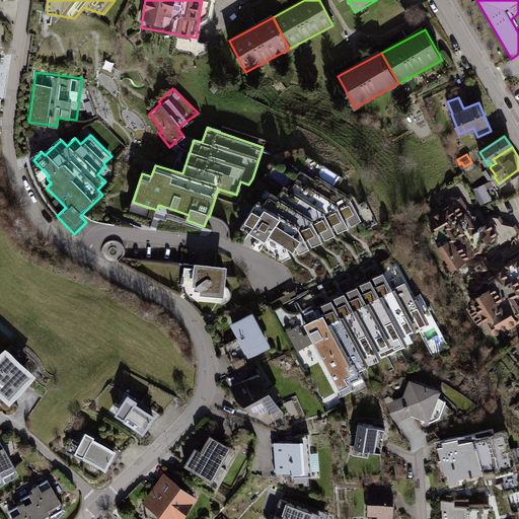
[(489,181),(492,179),(486,170),(483,172),(489,181)]
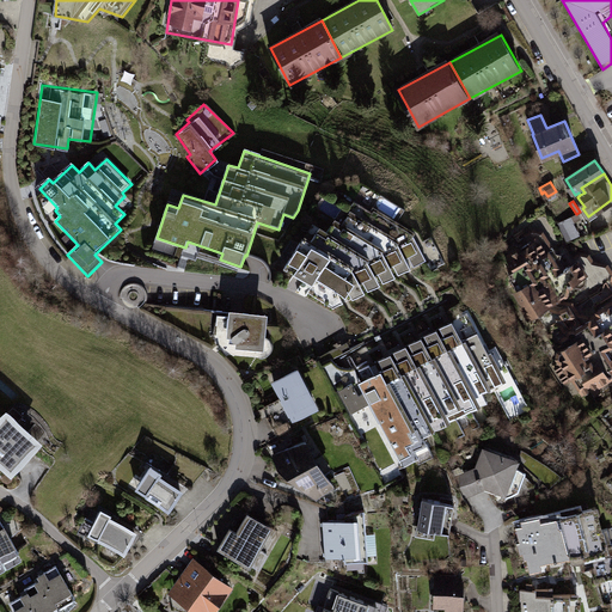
[(285,271),(342,305),(347,303),(361,295),(374,288),(393,280),(408,273),(428,263),(415,234),(374,212),(372,216),(354,206),(343,226),(335,221),(328,233),(319,227),(311,242),(304,237),(285,271)]
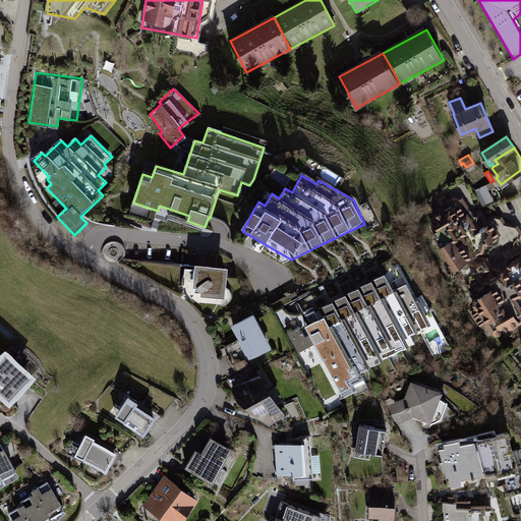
[(489,186),(477,190),(482,205),(495,200),(489,186)]
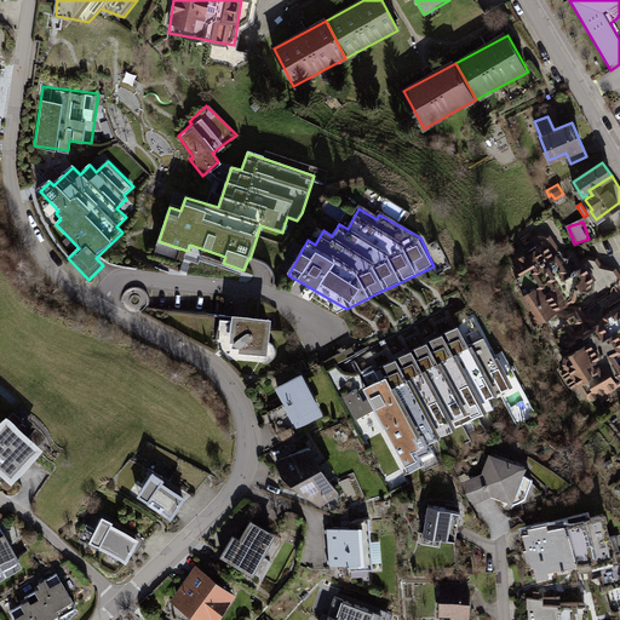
[(572,273),(555,244),(550,247),(545,241),(512,262),(521,275),(515,279),(518,283),(517,285),(528,302),(527,306),(537,321),(546,315),(549,315),(575,298),(573,293),(593,280),(584,267),(575,273),(574,270),(572,273)]
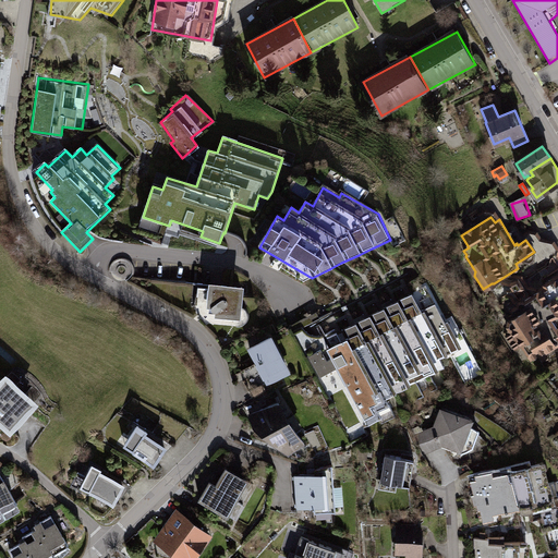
[(557,283),(557,284),(555,280),(550,279),(543,284),(545,288),(509,311),(517,323),(517,325),(517,326),(505,334),(516,350),(521,347),(531,361),(537,356),(542,363),(547,360),(544,355),(557,347),(554,340),(556,339),(557,341),(557,283)]
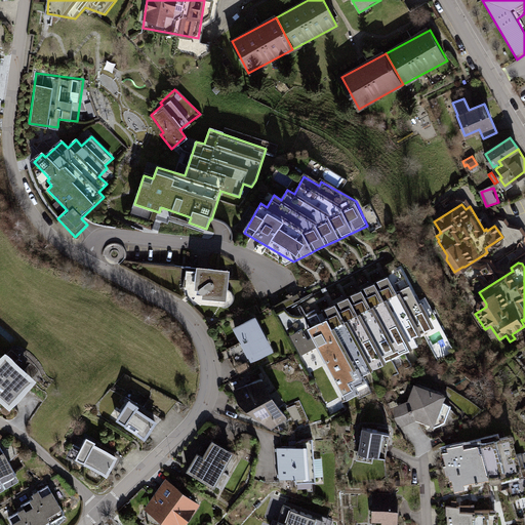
[(227,271),(183,267),(182,279),(185,284),(198,285),(200,288),(199,289),(199,290),(199,291),(200,292),(201,293),(202,294),(203,294),(205,293),(206,295),(206,296),(214,297),(214,296),(223,297),(224,287),(225,287),(227,271)]
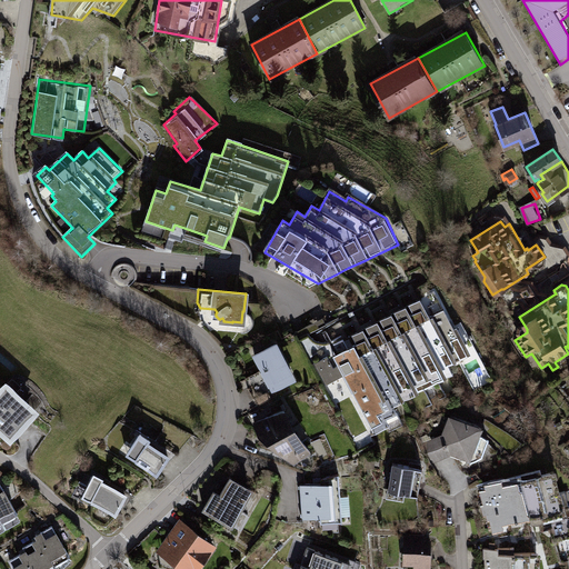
[(337,320),(302,339),(360,446),(386,432),(388,436),(491,379),(461,323),(453,328),(435,293),(348,340),(337,320)]
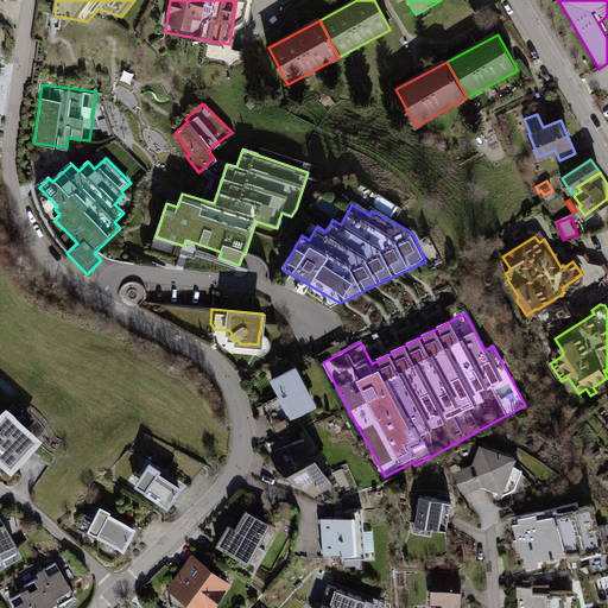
[(296,360),(268,375),(290,413),(317,399),(296,360)]
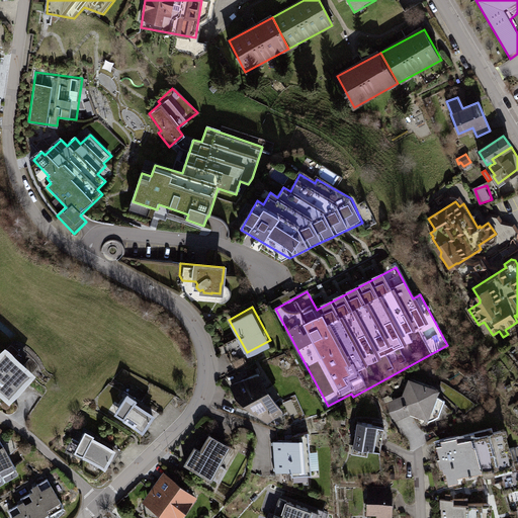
[(239,355),(244,353),(238,341),(233,343),(239,355)]
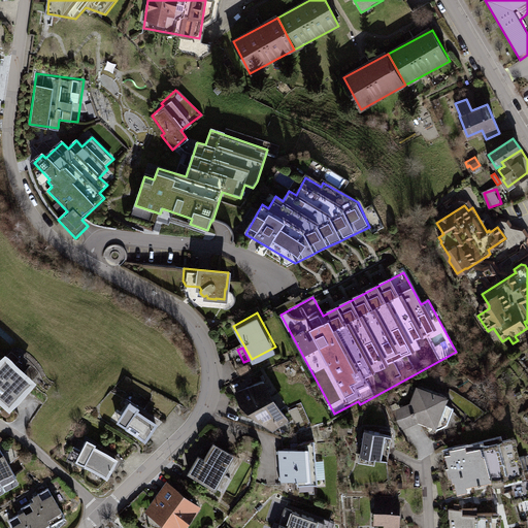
[(5,350),(0,356),(0,400),(10,409),(38,378),(5,350)]
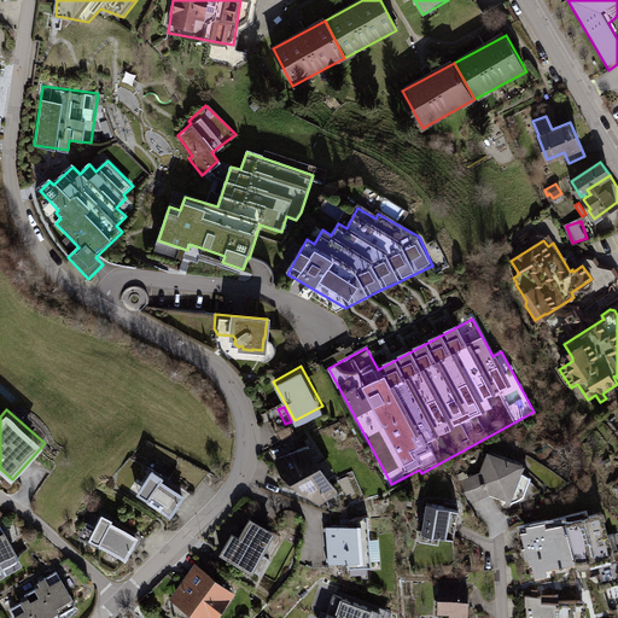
[(292,433),(289,426),(278,432),(281,439),(292,433)]
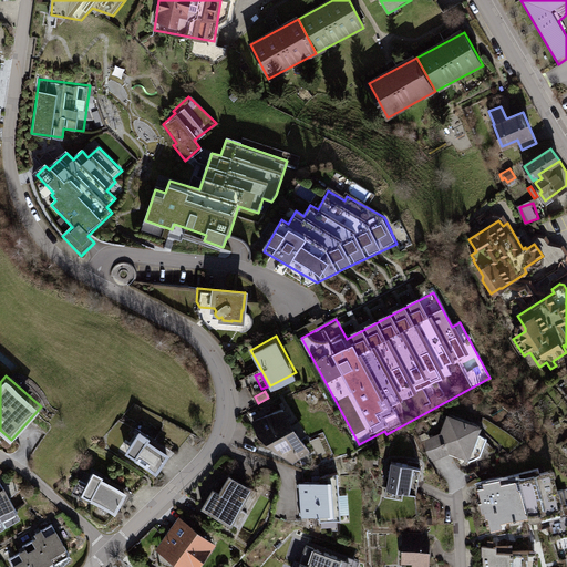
[(265,439),(294,420),(285,403),(253,418),(256,431),(265,439)]
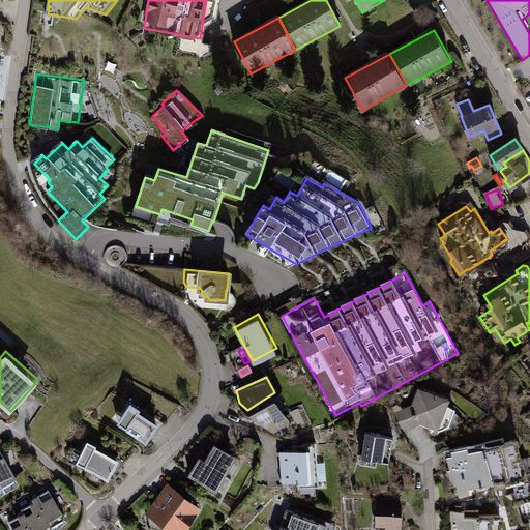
[(454,409),(446,406),(449,396),(418,385),(412,404),(393,412),(403,432),(420,423),(439,432),(448,427),(454,409)]
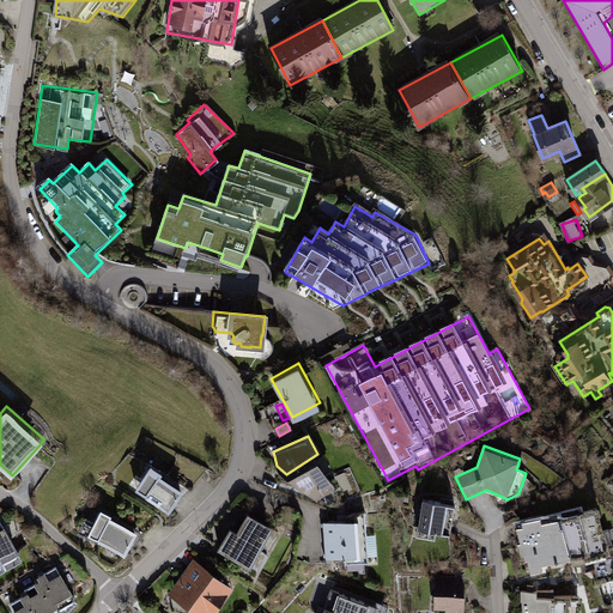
[(317,454),(286,474),(315,498),(335,484),(317,454)]
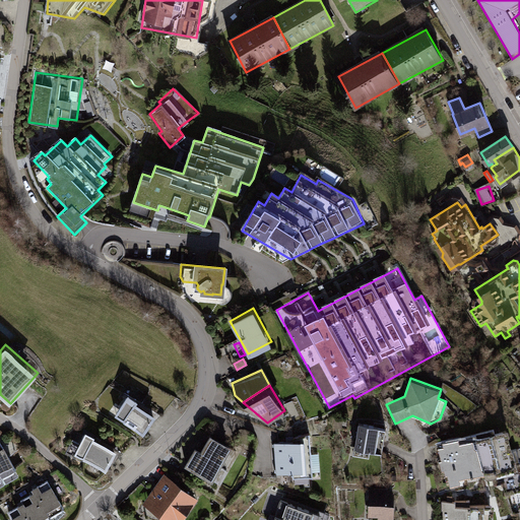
[(159,415),(125,392),(110,414),(145,437),(159,415)]
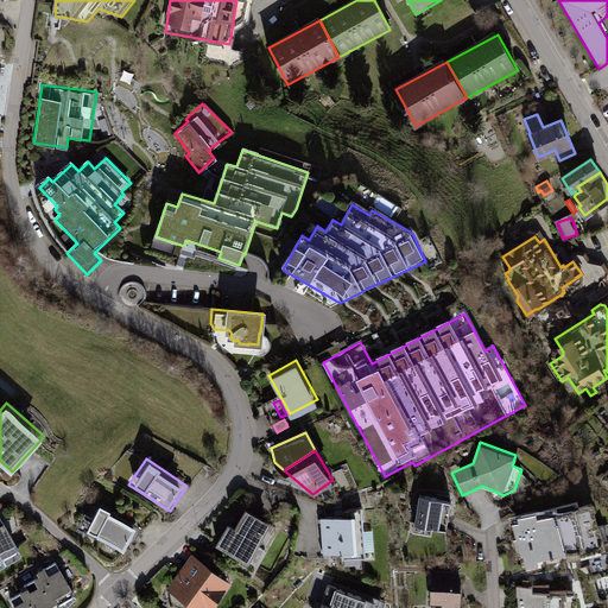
[(407,491),(388,488),(387,499),(406,501),(407,491)]
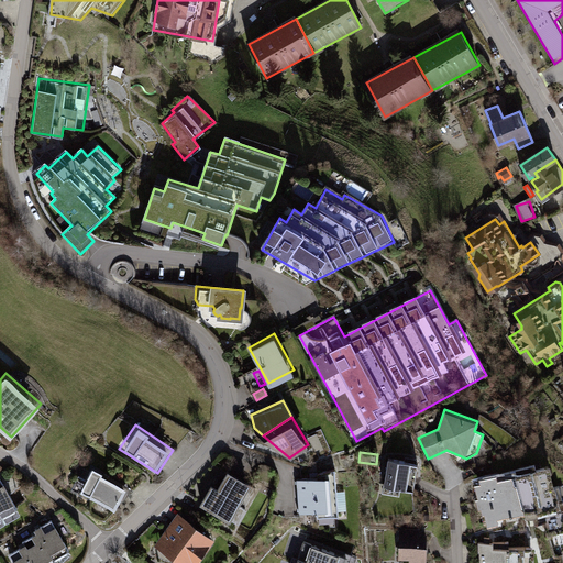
[(418,463),(388,459),(384,485),(414,490),(418,463)]
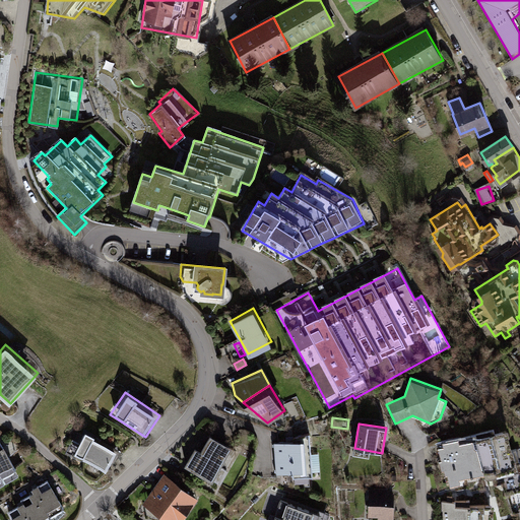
[(474,435),(484,472),(485,479),(492,477),(507,473),(506,472),(519,468),(519,463),(516,449),(508,451),(503,432),(495,434),(494,430),(474,435)]
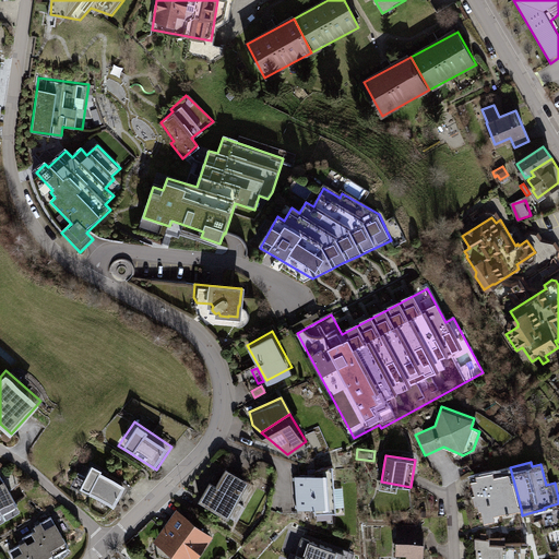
[(126,483),(92,464),(80,486),(115,504),(126,483)]
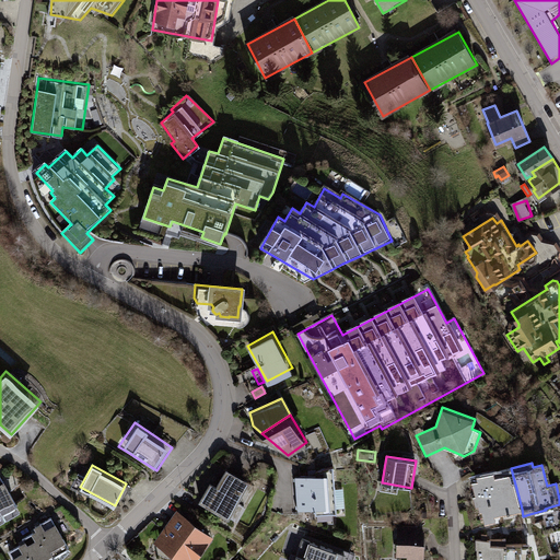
[(296,492),(335,490),(334,466),(316,471),(316,476),(295,477),(296,492)]
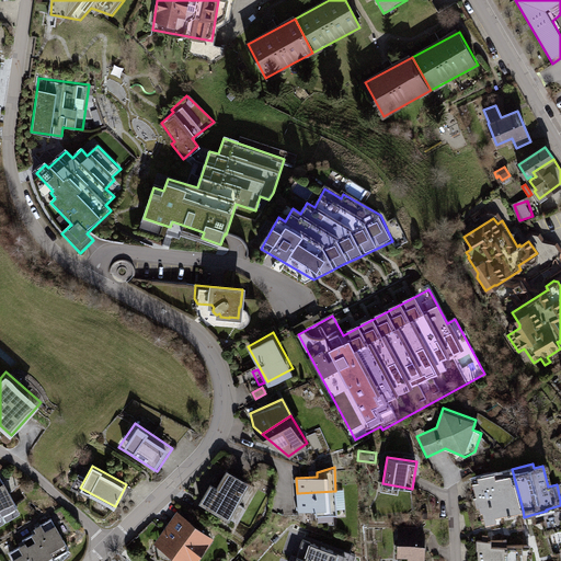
[(501,503),(503,515),(504,519),(516,517),(515,512),(523,510),(512,469),(493,473),(501,503)]
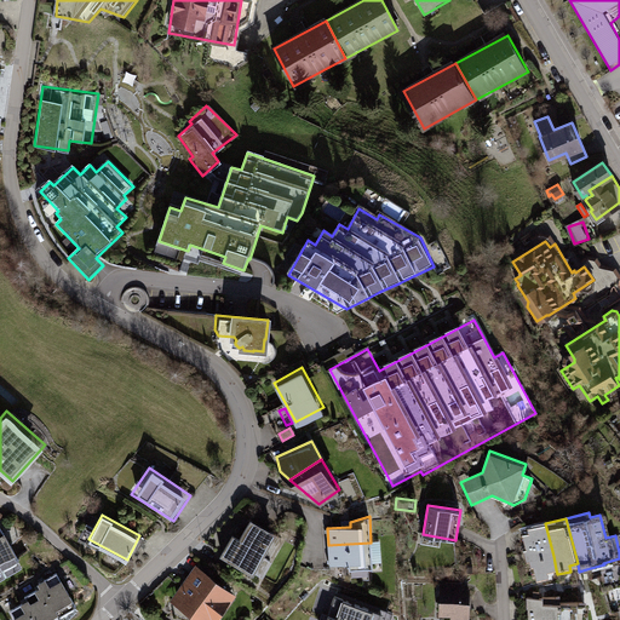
[(233,537),(222,555),(251,570),(273,533),(252,521),(240,540),(233,537)]
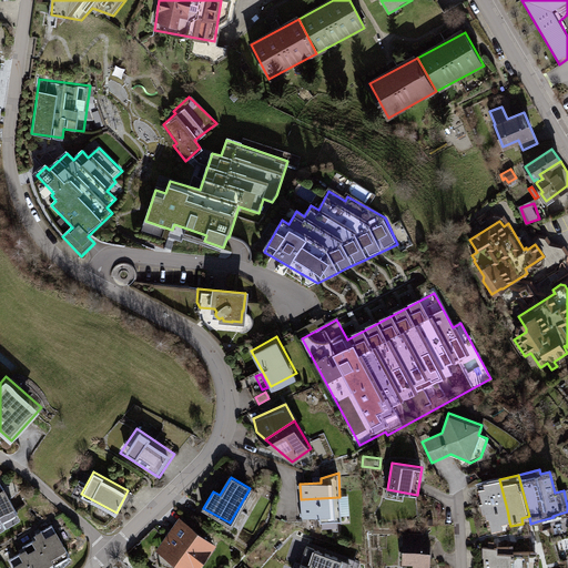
[(485,515),(507,509),(499,479),(484,484),(485,488),(478,490),(485,515)]
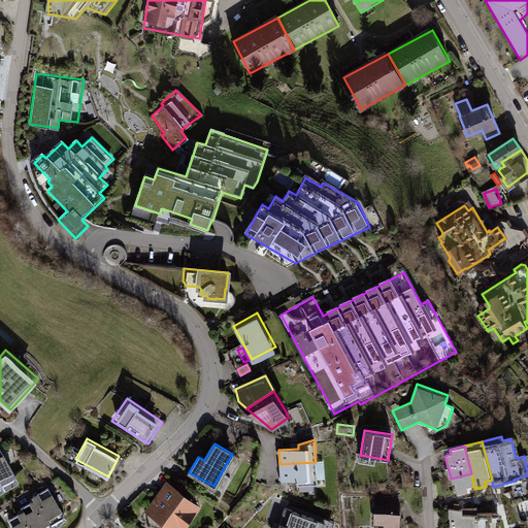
[(1,449),(0,450),(0,481),(3,486),(19,477),(1,449)]
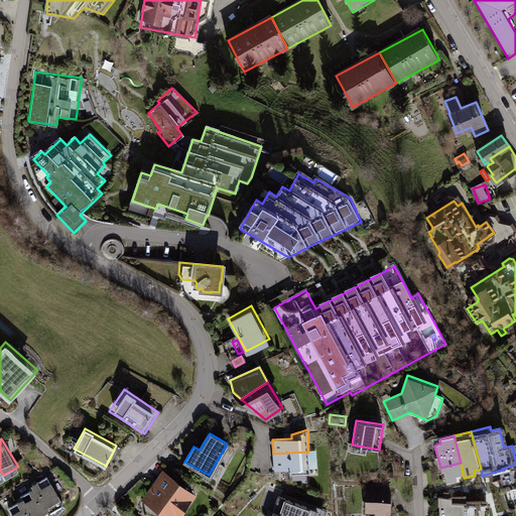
[(308,452),(273,454),(274,470),(290,468),(291,484),(307,482),(306,473),(310,473),(308,452)]
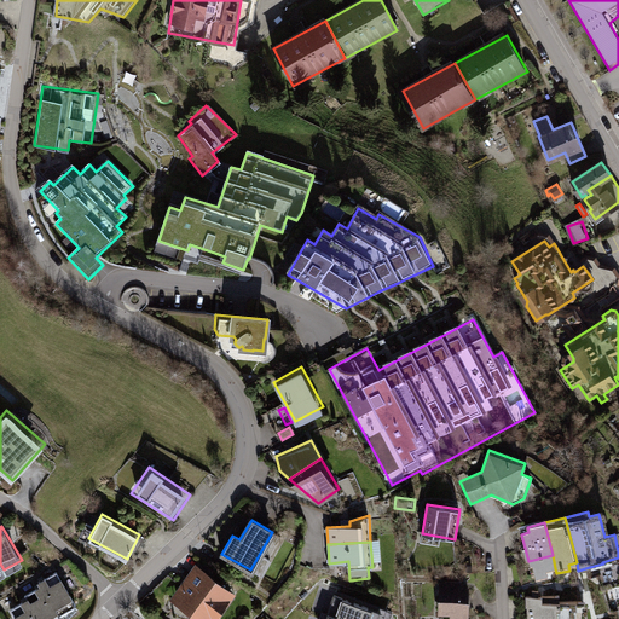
[(553,555),(528,561),(530,567),(532,567),(536,579),(548,576),(547,571),(555,568),(553,555)]
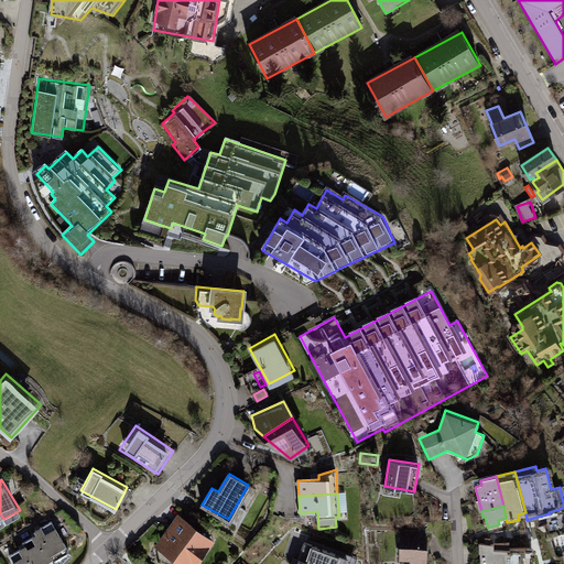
[(550,513),(533,518),(535,525),(544,523),(548,537),(550,535),(559,534),(555,525),(563,522),(563,508),(549,512),(550,513)]
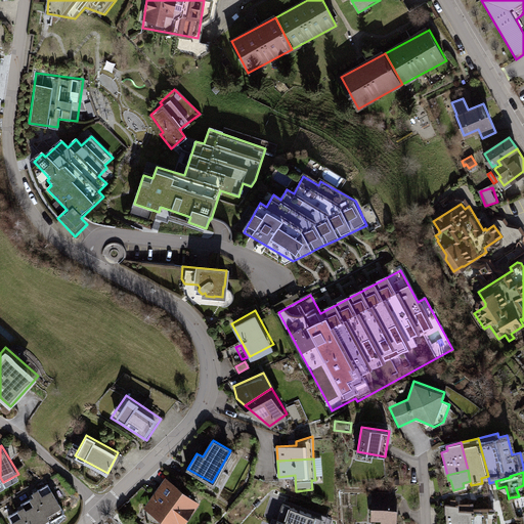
[(176,523),(192,501),(168,484),(150,509),(172,523),(176,523)]
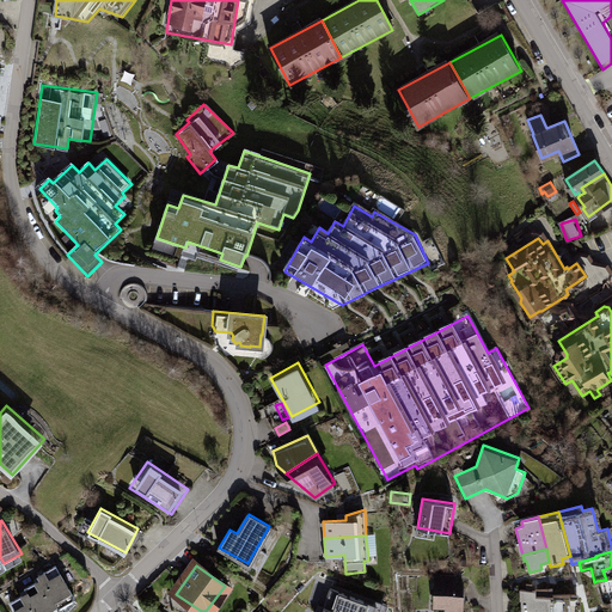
[(60,610),(77,599),(57,567),(40,576),(42,581),(60,610)]
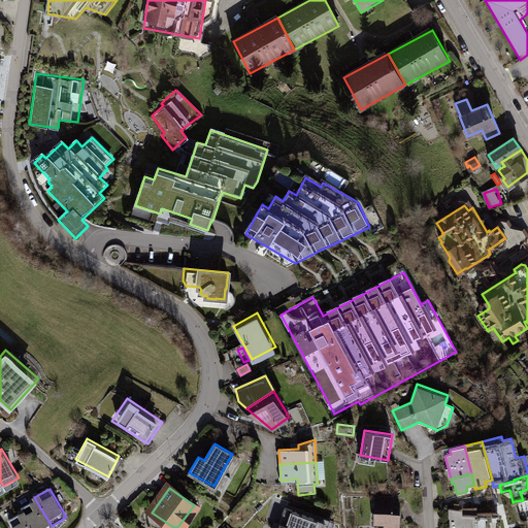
[(523,500),(515,501),(520,522),(527,520),(527,526),(527,489),(520,492),(523,500)]
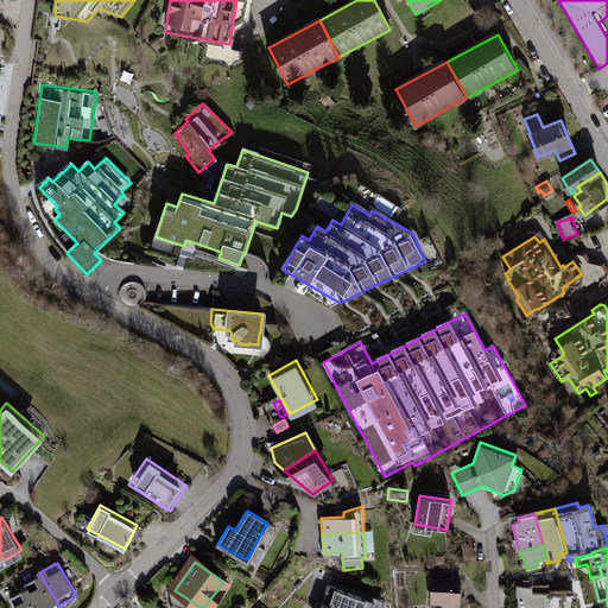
[(310,578),(293,574),(282,607),(381,607),(384,603),(337,588),(342,575),(315,567),(310,578)]
